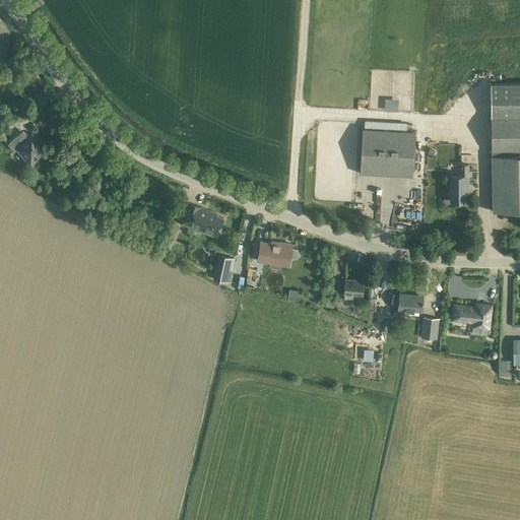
[(519,82),(491,83),(493,154),(491,154),(493,211),(519,210),(519,82)]
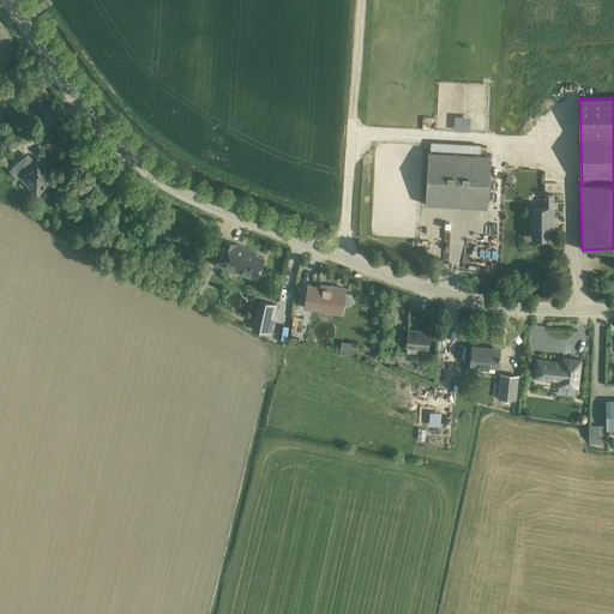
[(426,204),(487,208),(491,155),(428,152),(426,204)]
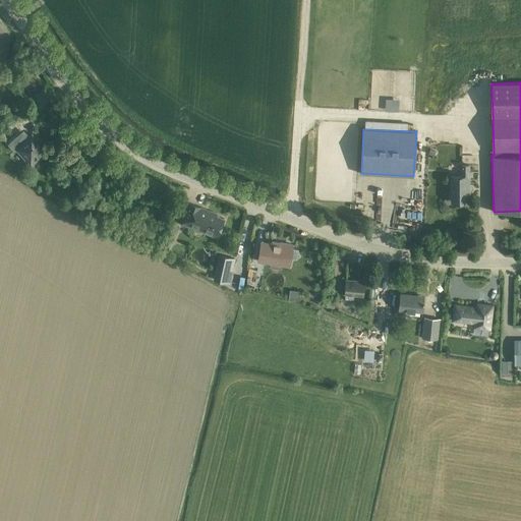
[(46,151),(36,139),(32,135),(29,137),(23,131),(17,137),(9,145),(14,151),(16,149),(21,154),(22,153),(27,158),(24,162),(31,168),(37,162),(35,160),(46,151)]
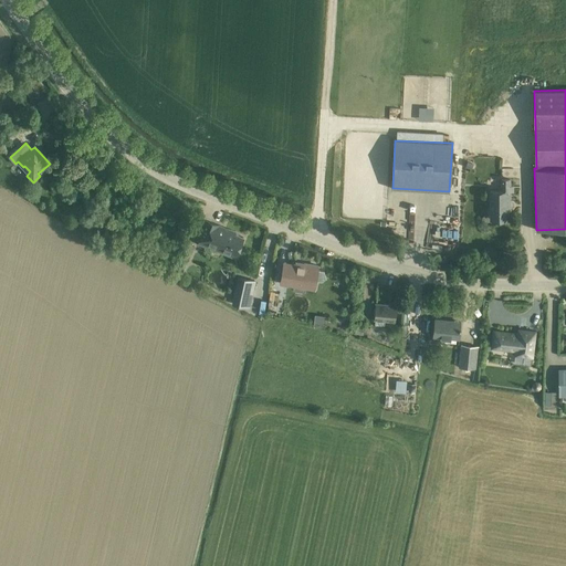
[(82,145),(74,153),(81,159),(88,152),(82,145)]
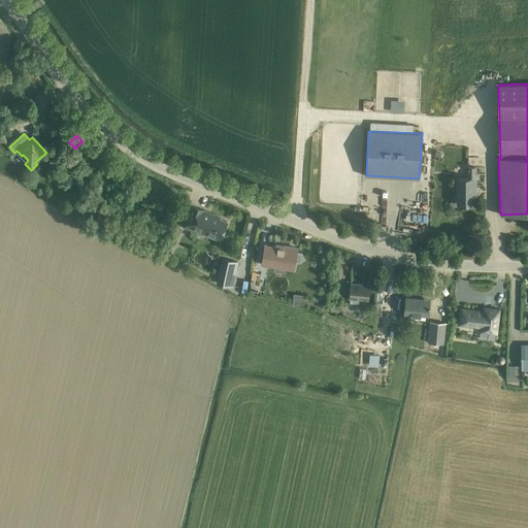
[(466,179),(457,179),(457,204),(473,204),(473,196),(475,196),(475,182),(475,179),(479,179),(479,173),(475,173),(475,167),(466,167),(466,179)]
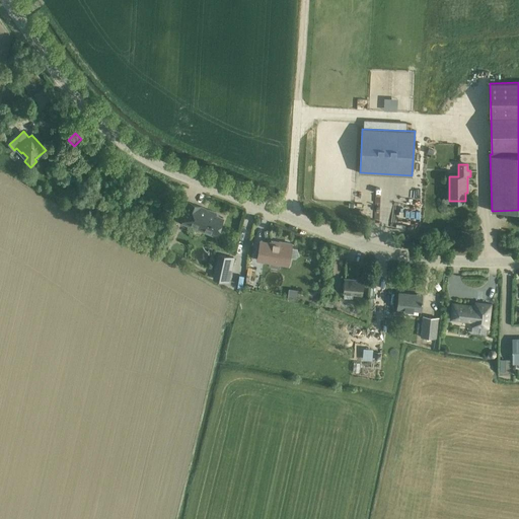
[(178,222),(201,230),(202,227),(217,233),(223,218),(203,210),(204,208),(187,202),(183,211),(178,222)]
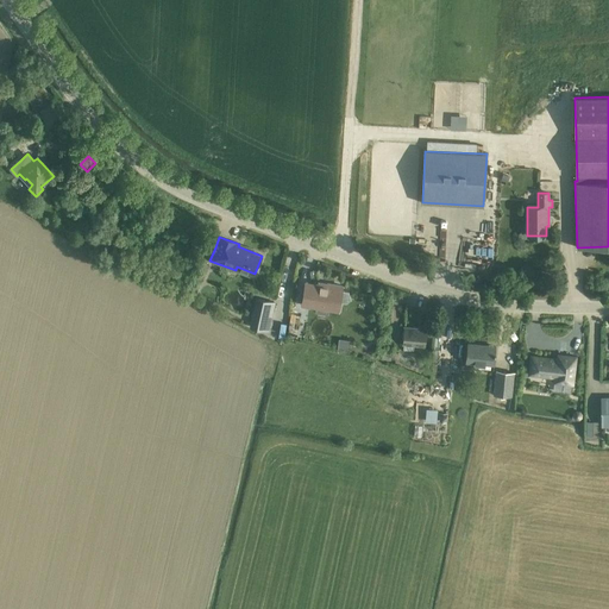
[(306,282),(302,305),(338,311),(343,286),(327,283),(327,286),(306,282)]
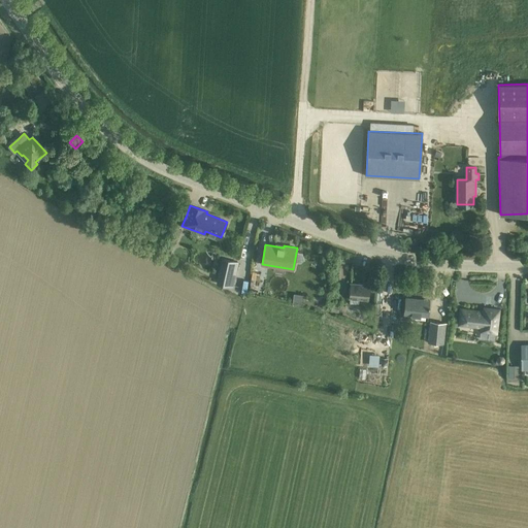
[(337,254),(334,259),(339,263),(342,258),(337,254)]
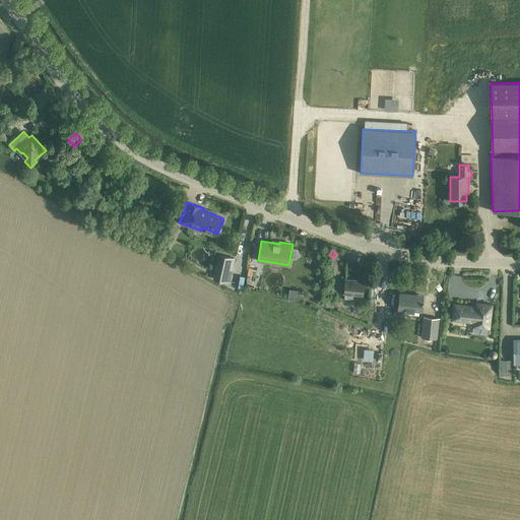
[(213,278),(212,279),(219,281),(230,283),(236,258),(218,254),(213,278)]
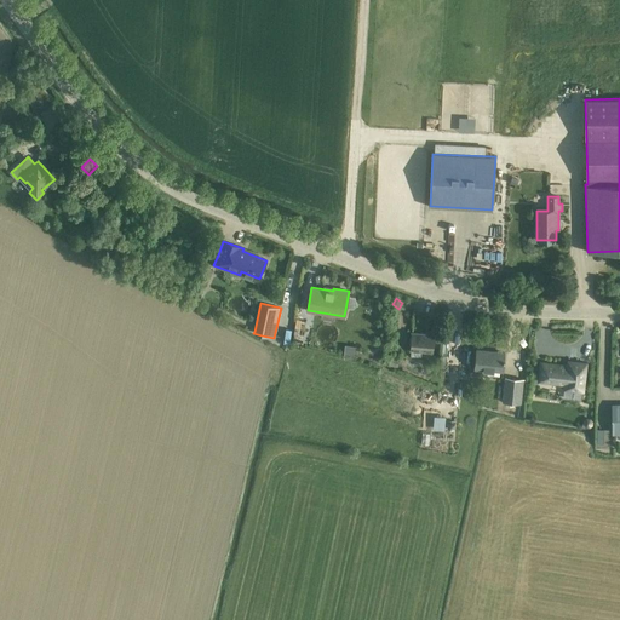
[(294,334),(304,336),(306,321),(297,320),(294,334)]
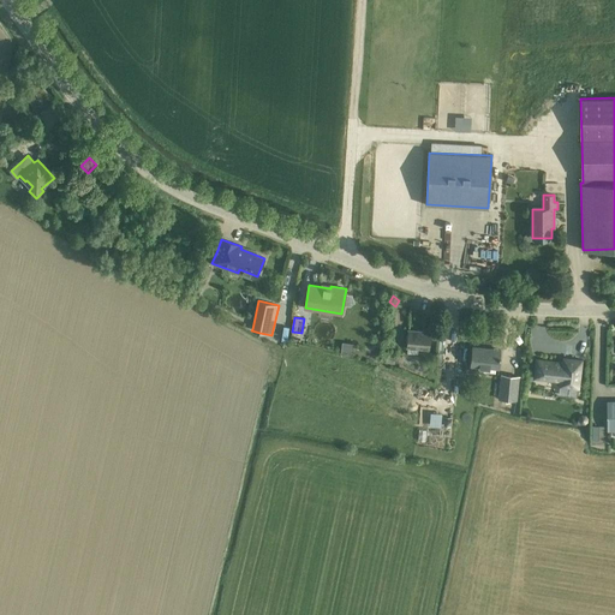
[(407,348),(429,350),(430,332),(408,330),(407,348)]
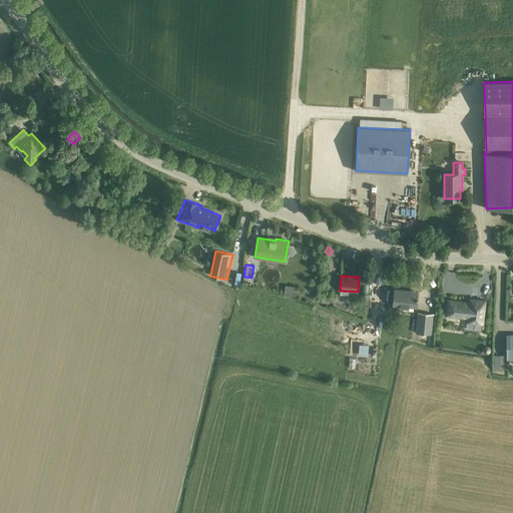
[(286,286),(284,296),(295,297),(296,287),(286,286)]
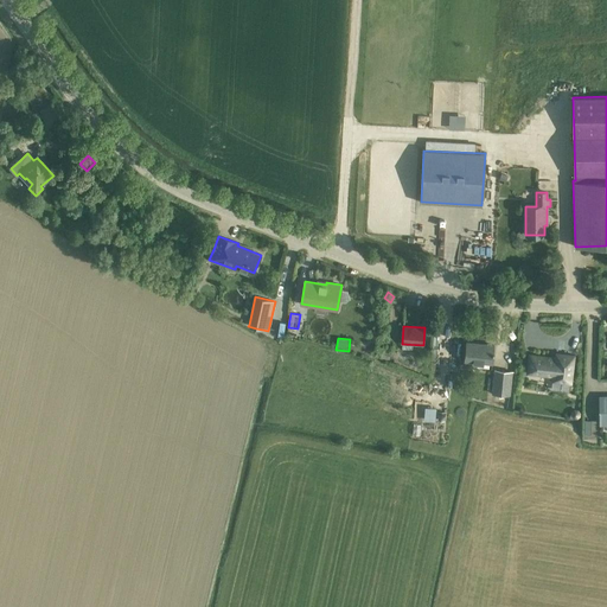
[(464,368),(475,369),(477,363),(492,364),(493,351),(494,345),(467,343),(464,368)]
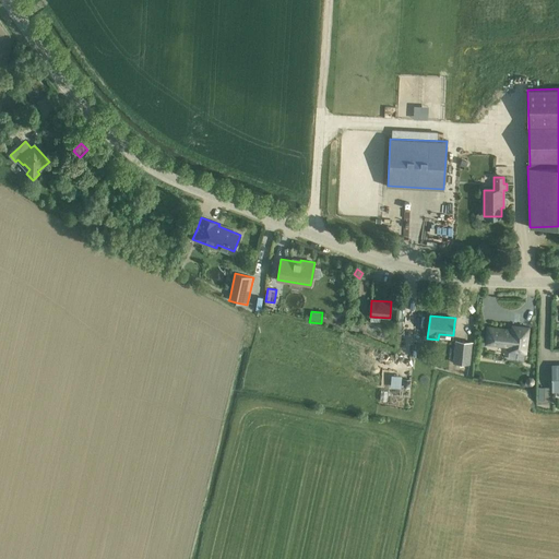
[(352,321),(349,329),(358,331),(360,323),(352,321)]
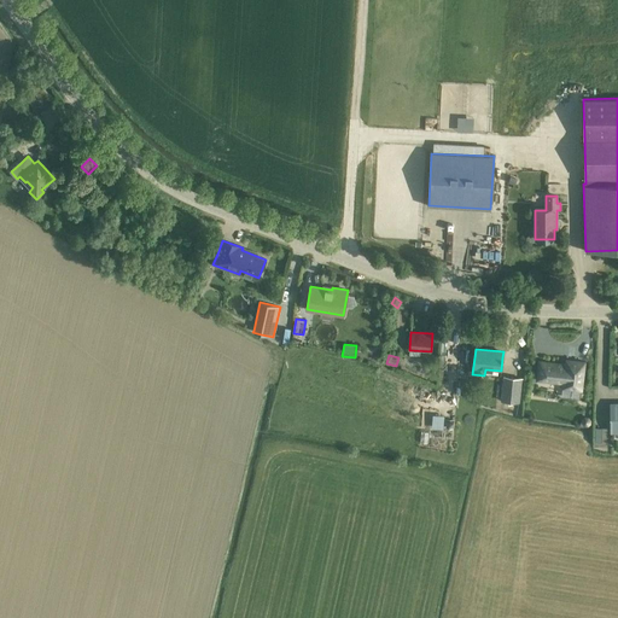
[(582,390),(586,361),(573,360),(573,365),(565,363),(538,361),(536,380),(563,383),(563,388),(582,390)]
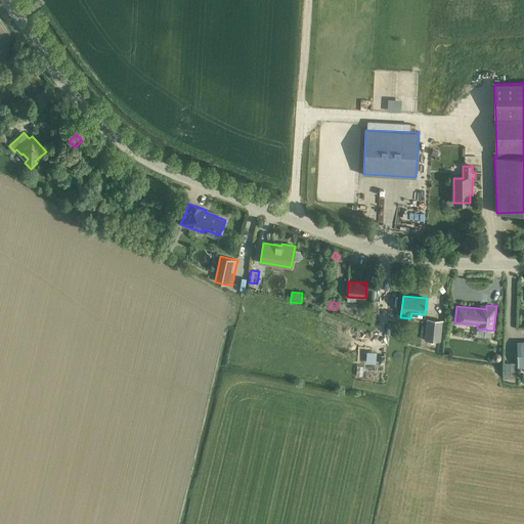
[(425,342),(425,348),(438,348),(439,347),(442,321),(427,320),(425,342)]
